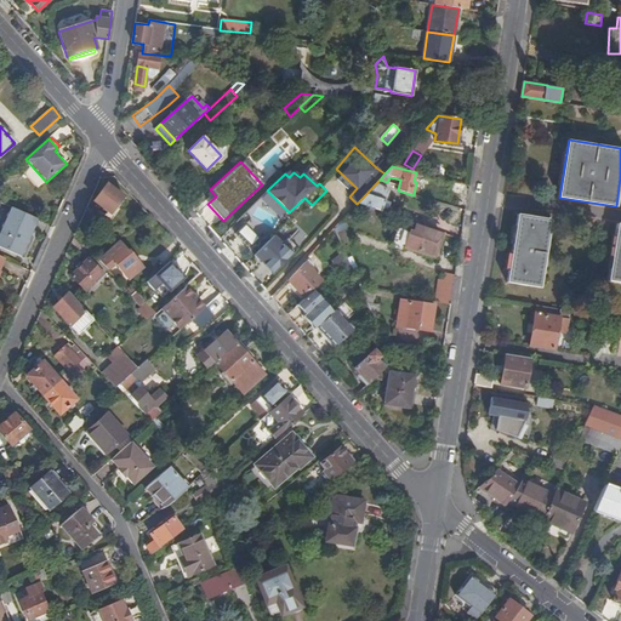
[(380,180),(357,204),(369,208),(380,211),(381,211),(385,200),(387,191),(385,191),(387,182),(380,180)]
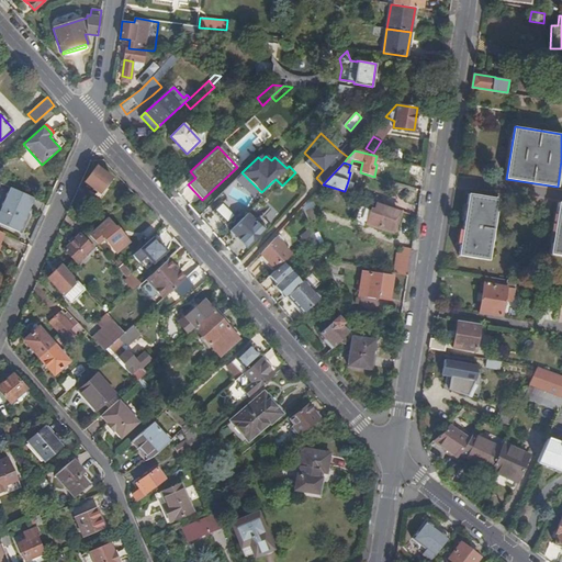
[(112,178),(97,167),(86,182),(99,192),(96,197),(101,201),(110,189),(105,187),(112,178)]
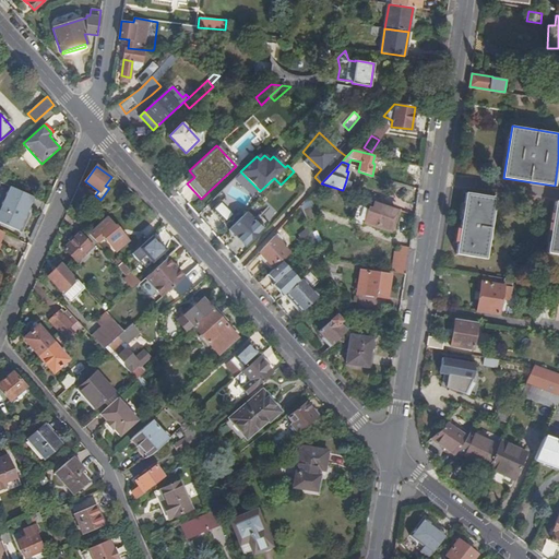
[(310,181),(317,188),(321,183),(314,177),(310,181)]
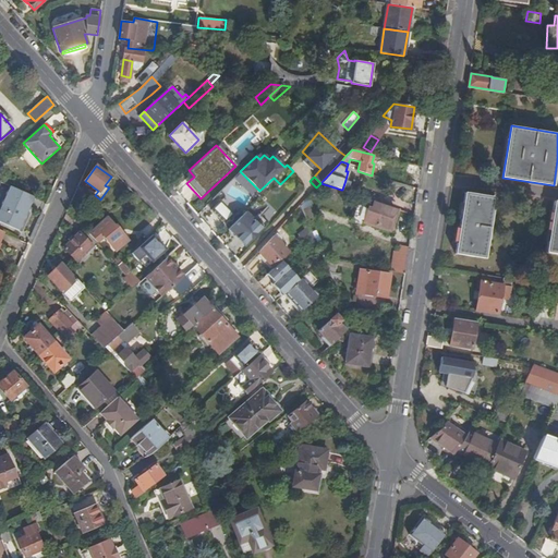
[(346,180),(342,190),(348,192),(351,182),(346,180)]
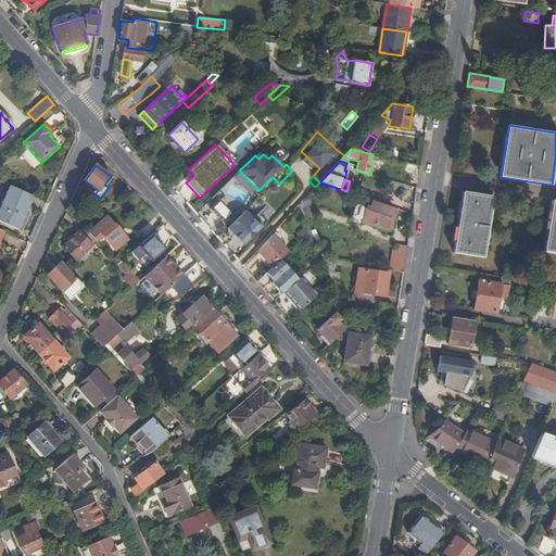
[(0,204),(9,185),(3,182),(0,189),(0,204)]
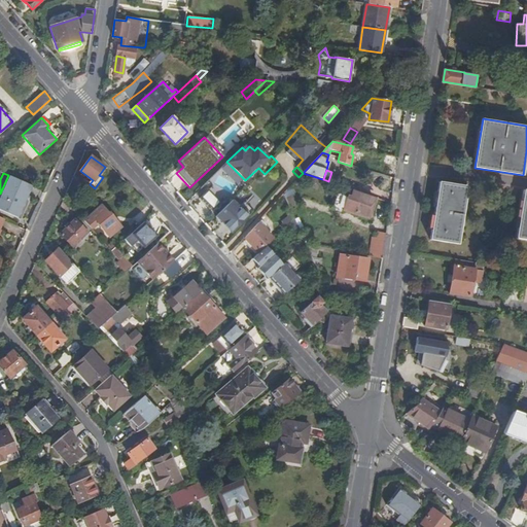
[(32,185),(8,175),(0,194),(0,209),(18,217),(26,200),(28,195),(32,185)]
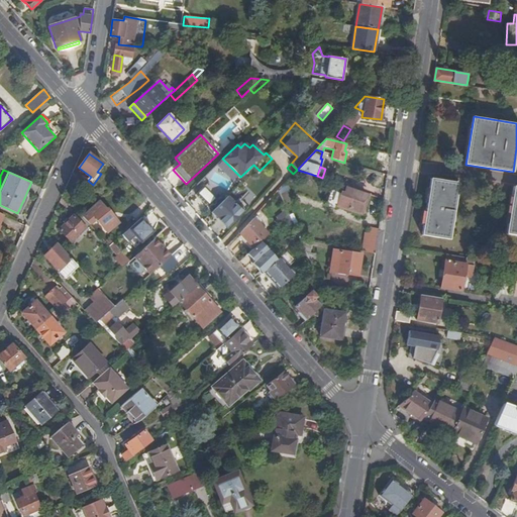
[(316,176),(307,173),(305,178),(315,181),(316,176)]
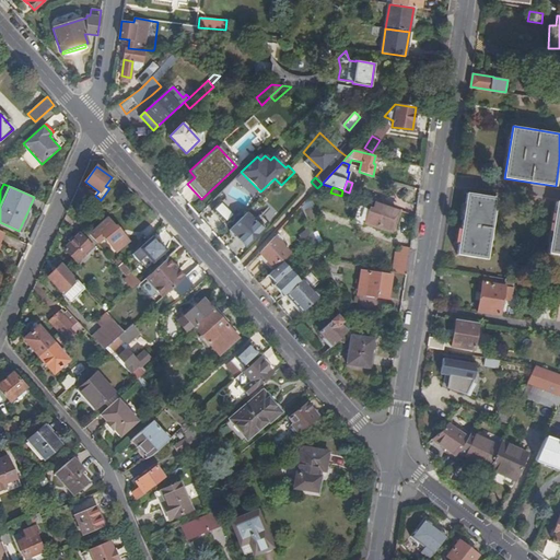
[(487,259),(497,198),(467,194),(457,255),(487,259)]
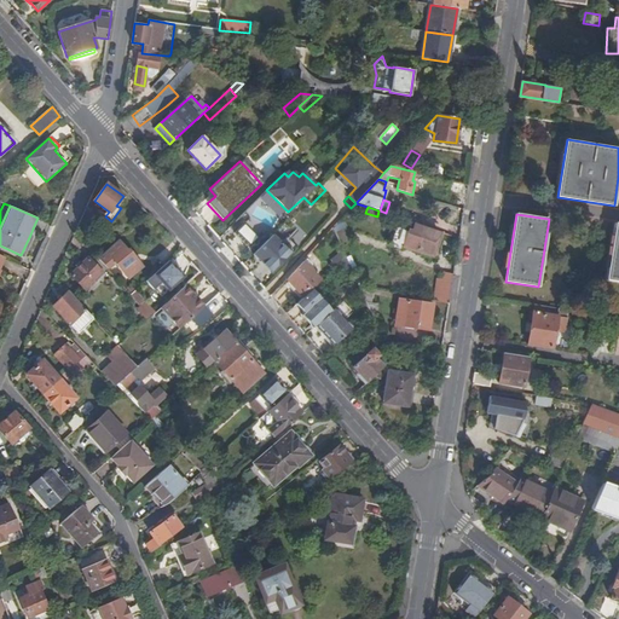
[(235,233),(250,248),(266,232),(250,218),(235,233)]
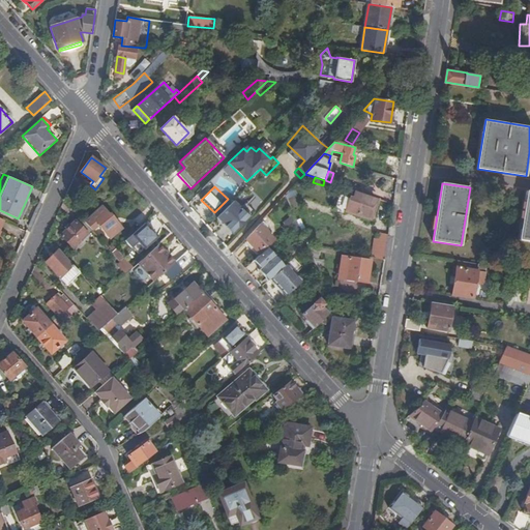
[(292,187),(285,196),(291,211),(301,207),(292,187)]
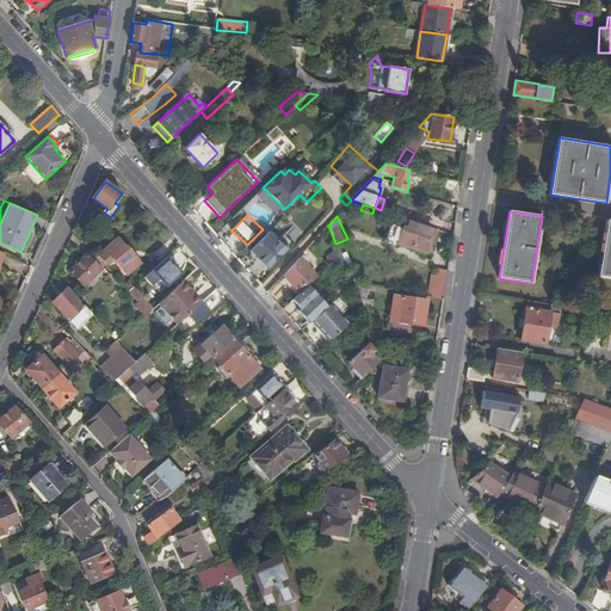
[(432,228),(408,220),(406,228),(390,223),(386,239),(388,240),(388,241),(388,244),(394,245),(395,245),(395,244),(397,244),(400,238),(413,241),(411,248),(424,253),(432,228)]
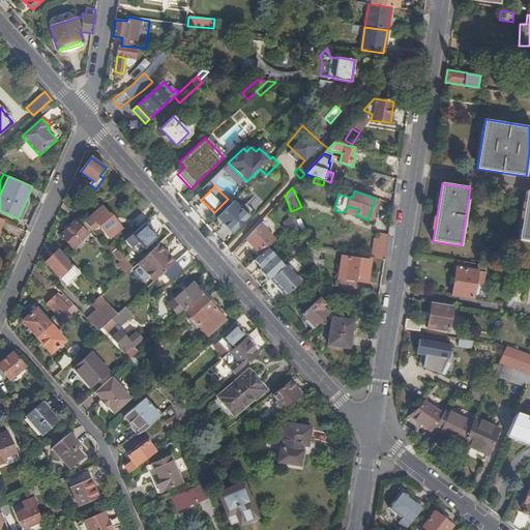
[(529,192),(528,192),(520,240),(529,241),(529,192)]
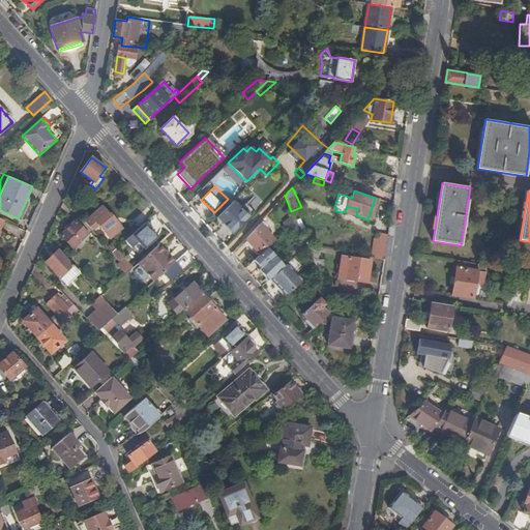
[(238,196),(217,217),(234,233),(255,212),(238,196)]
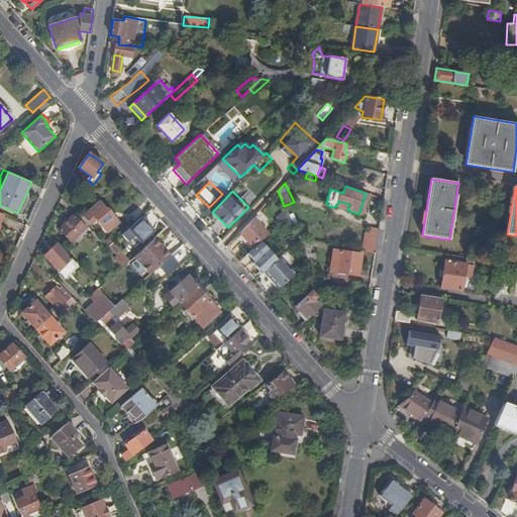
[(97,218),(107,232),(119,222),(108,208),(107,209),(100,200),(91,207),(87,211),(83,215),(90,223),(90,224),(97,218)]
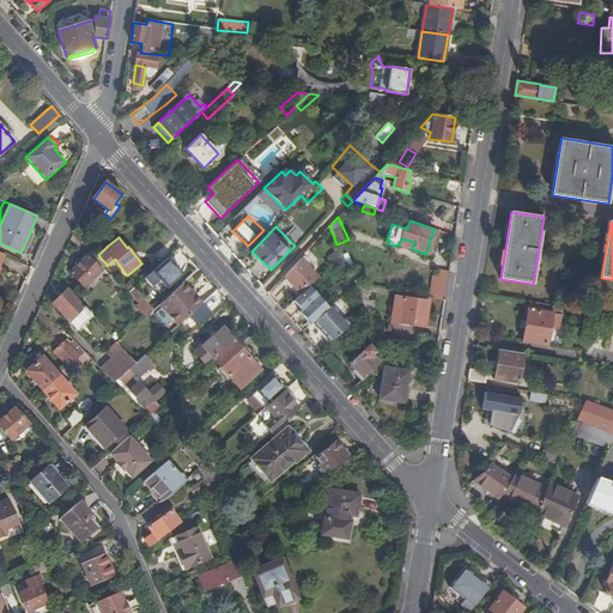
[(98,255),(92,250),(71,272),(85,286),(107,265),(98,255)]
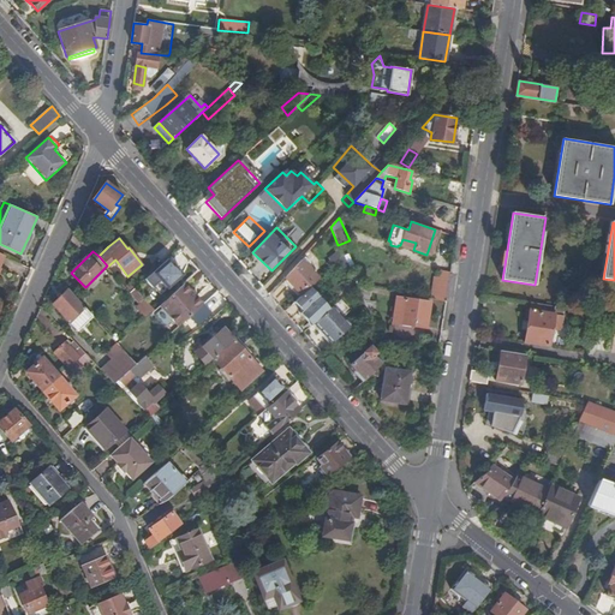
[(153,273),(168,290),(184,276),(173,264),(173,266),(168,260),(153,273)]
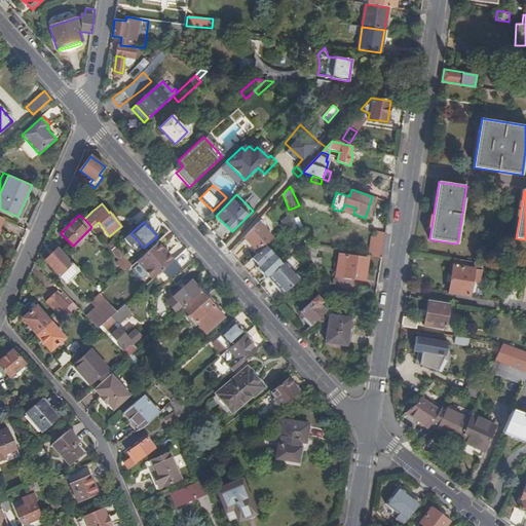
[(256,224),(241,239),(256,254),(265,246),(271,239),(256,224)]
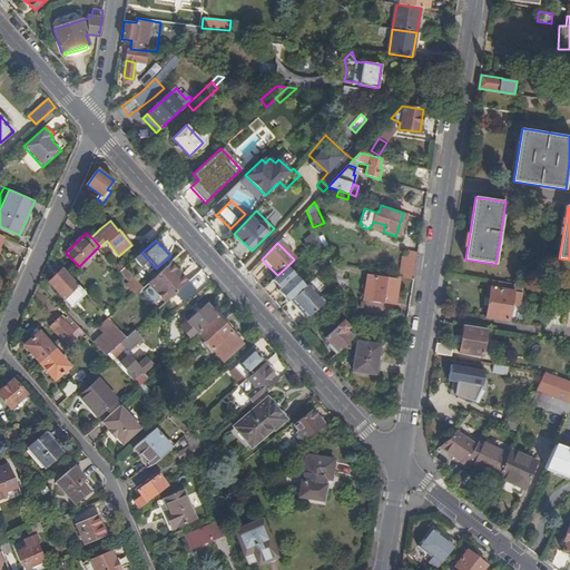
[(412,278),(416,252),(403,251),(400,277),(412,278)]
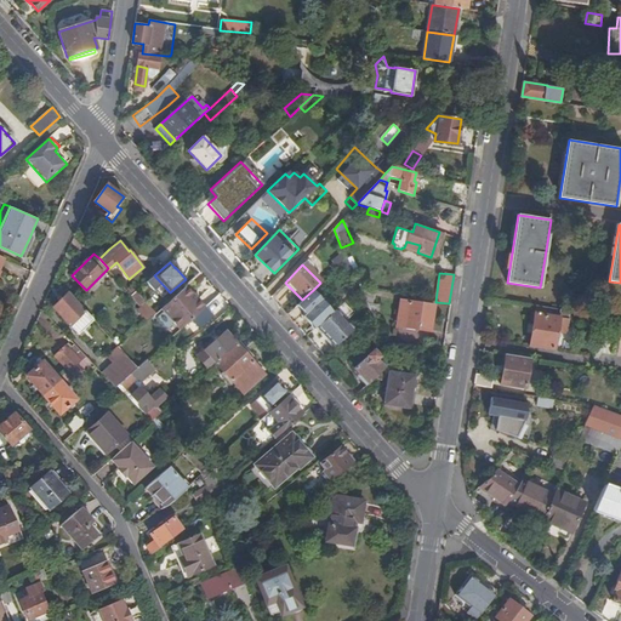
[(178,292),(160,308),(163,312),(180,330),(203,311),(205,308),(197,298),(195,301),(192,297),(194,296),(186,286),(180,292),(178,292)]
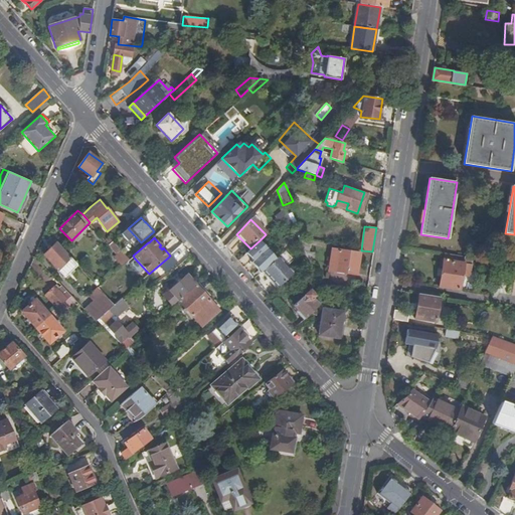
[(312,240),(298,238),(304,250),(310,251),(312,240)]
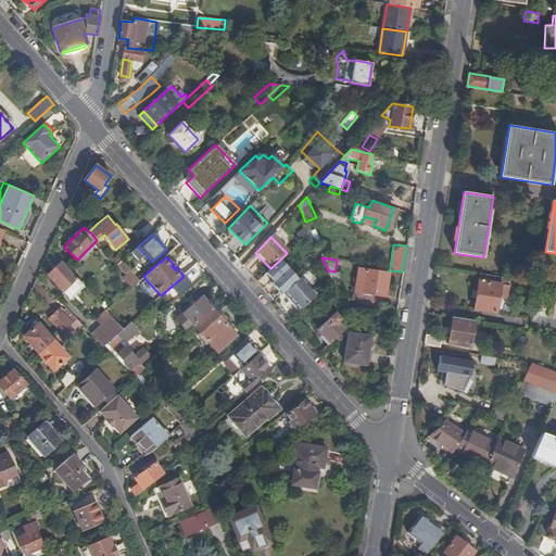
[(270,268),(266,273),(283,292),(285,292),(298,279),(280,260),(270,268)]
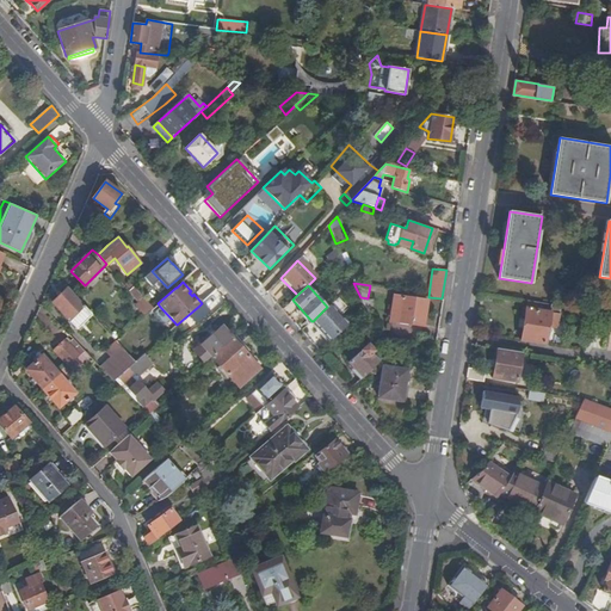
[(150,304),(144,298),(134,287),(130,291),(140,302),(136,306),(146,315),(153,309),(149,306),(150,304)]
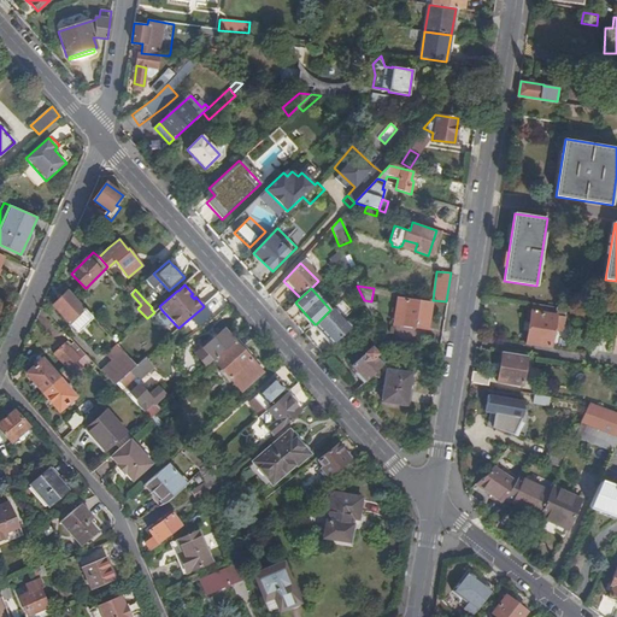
[(93,317),(69,291),(53,305),(77,333),(93,317)]
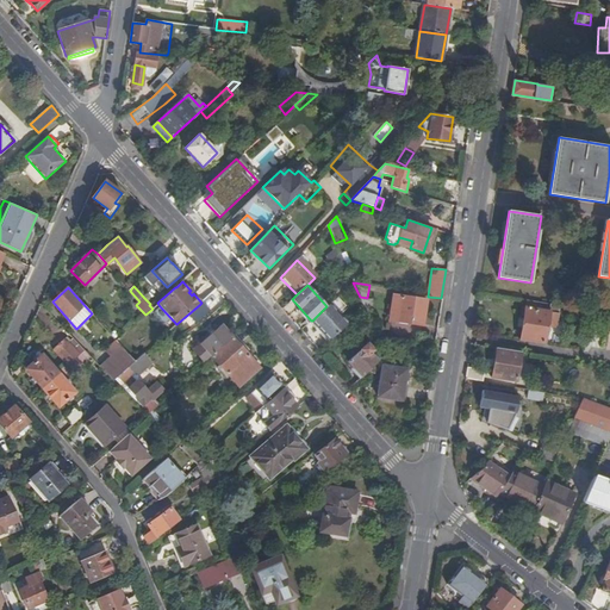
[(201,303),(199,305),(205,311),(216,303),(210,296),(201,303)]
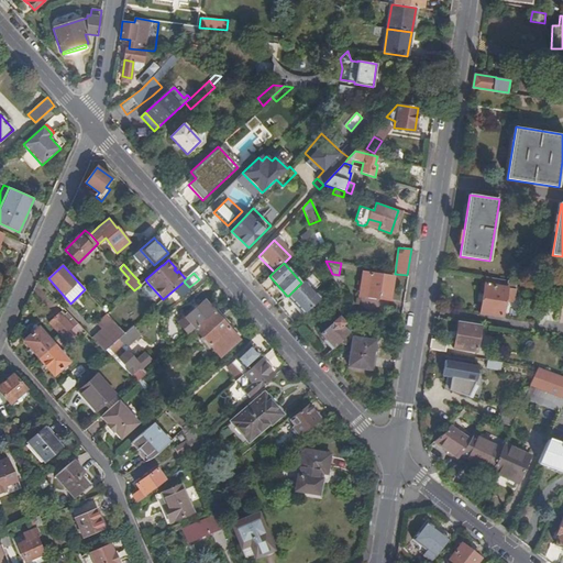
[(363,273),(361,280),(370,282),(367,296),(390,300),(394,277),(363,273)]
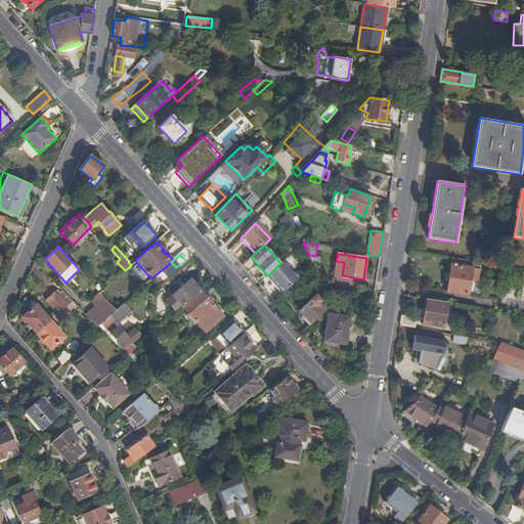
[(315,256),(309,255),(316,271),(317,271),(319,260),(315,256)]
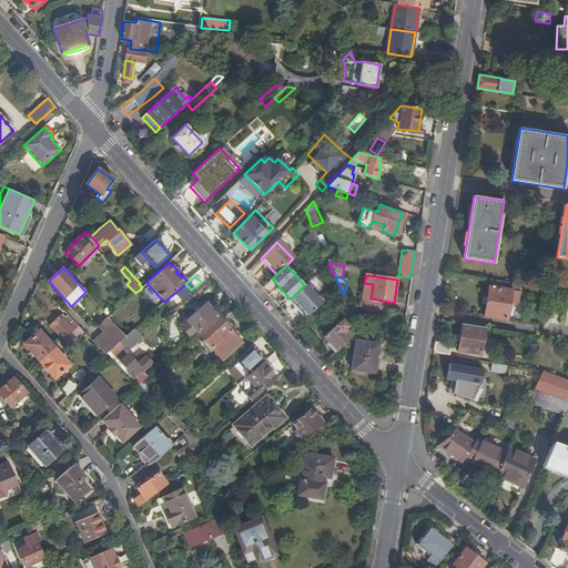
[(490,286),(486,315),(508,318),(510,303),(518,304),(521,288),(531,290),(531,286),(513,283),(492,280),(490,286)]
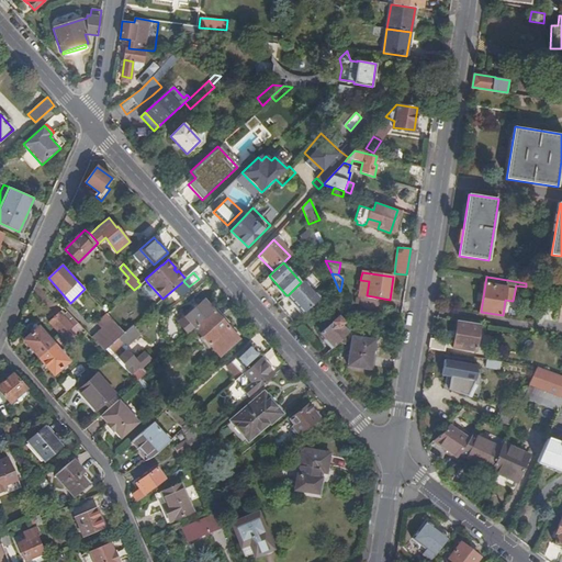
[(11,284),(13,280),(7,278),(3,287),(9,290),(11,284)]
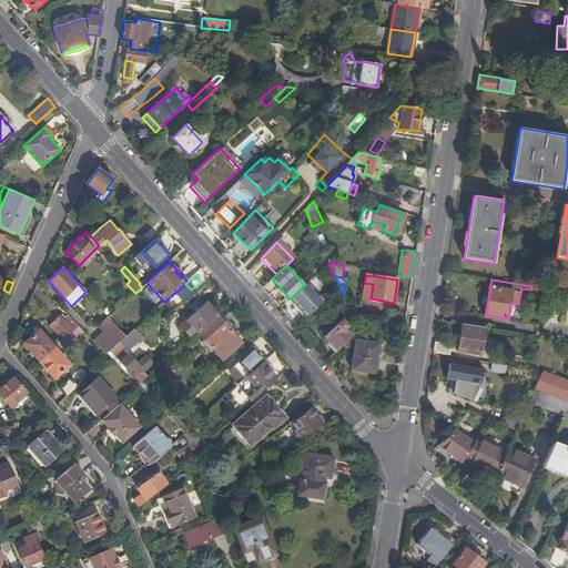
[(304,285),(291,298),(307,316),(324,301),(307,283),(304,285)]
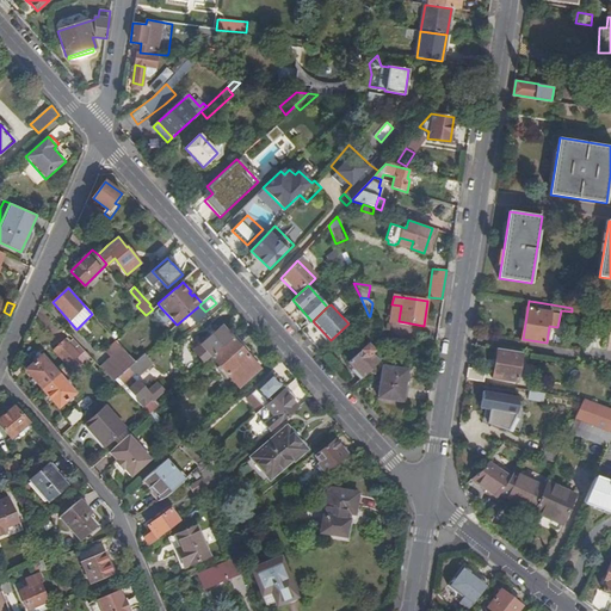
[(401,306),(392,304),(390,321),(399,321),(401,306)]
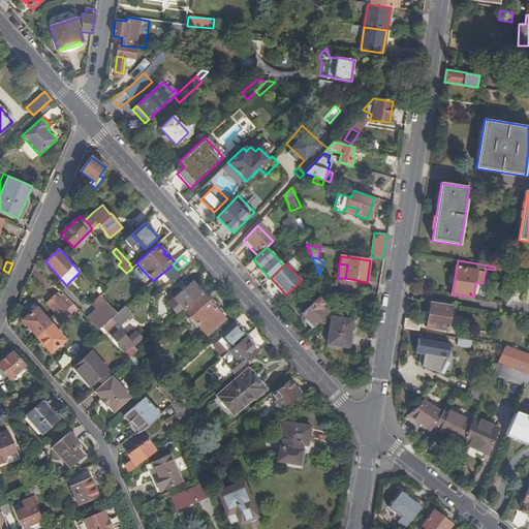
[(56,293),(48,302),(59,314),(60,315),(66,310),(73,304),(69,300),(68,299),(65,303),(60,297),(63,293),(54,283),(51,287),(56,293)]
